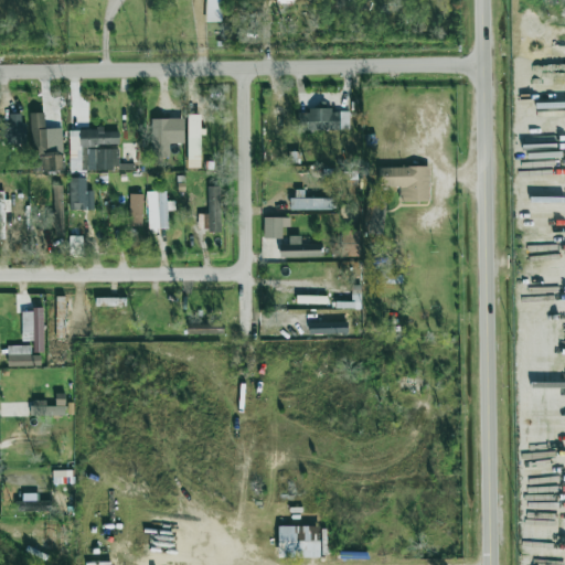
[(221,0),(206,0),(206,21),(222,21),(221,0)]
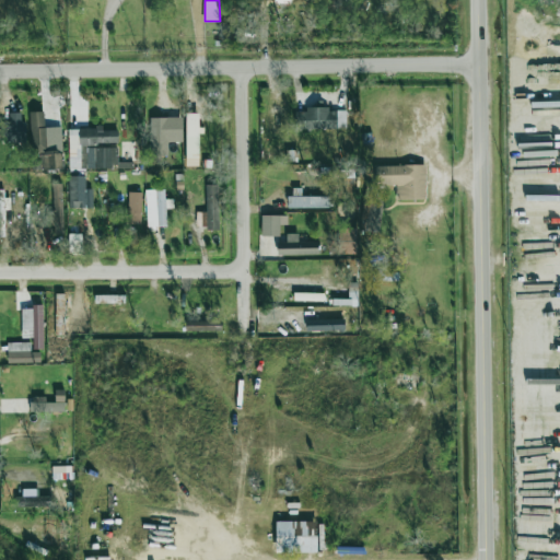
[(346,111),(327,111),(327,107),(305,108),(305,112),(294,113),(294,130),(346,129),(346,111)]
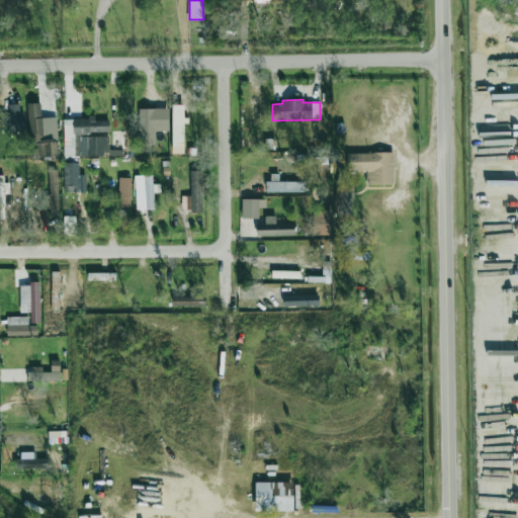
[(32,158),(58,157),(56,117),(40,117),(40,103),(30,103),(32,158)]
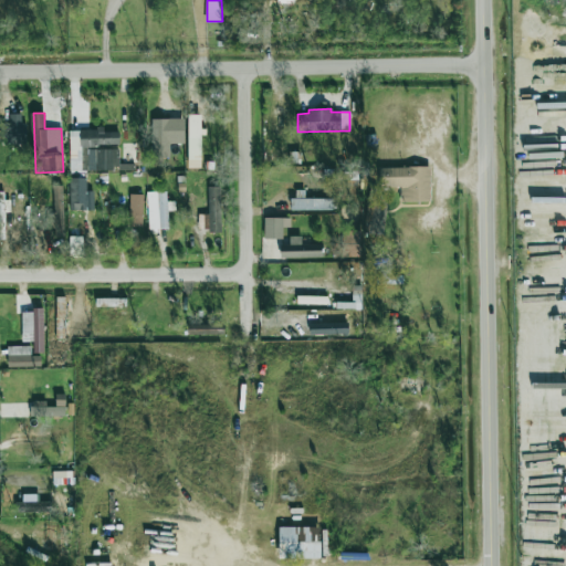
[(21,114),(8,114),(7,144),(24,144),(25,123),(21,123),(21,114)]
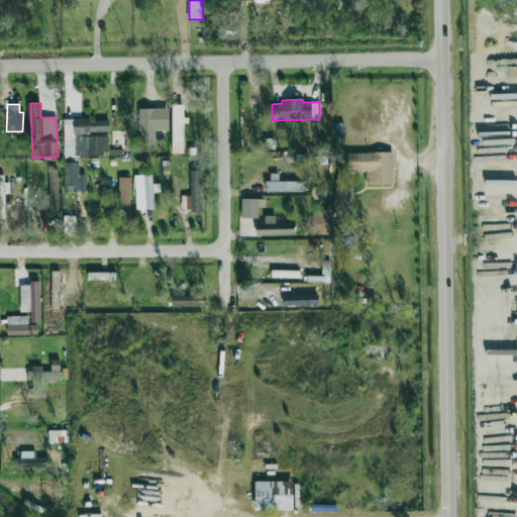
[(171,152),(183,152),(183,105),(172,105),(171,152)]
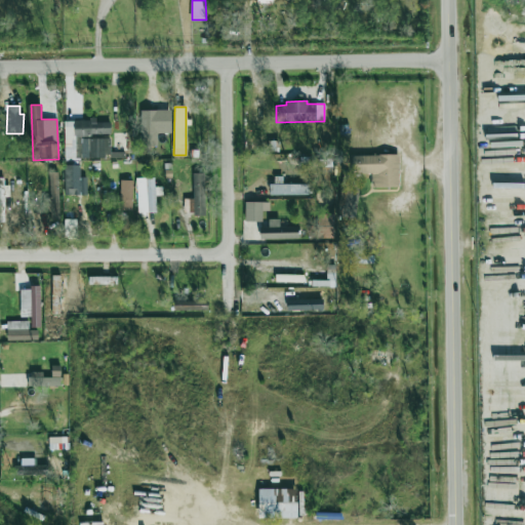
[(170,110),(139,111),(140,146),(158,146),(158,133),(170,133),(170,110)]
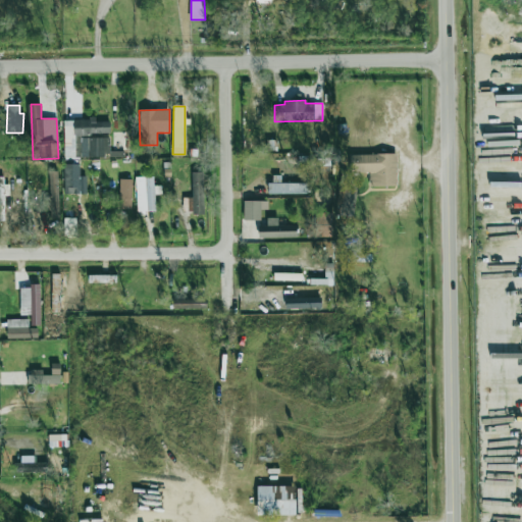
[(110,157),(109,121),(96,122),(96,118),(62,120),(64,159),(110,157)]
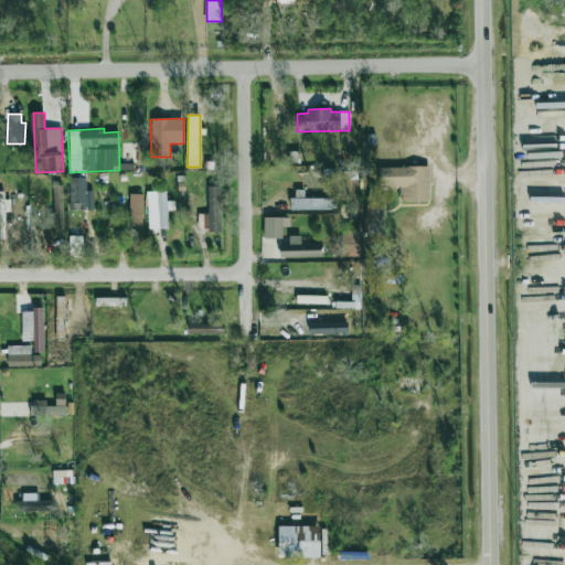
[(428,167),(379,167),(379,188),(401,188),(401,202),(429,202),(428,167)]
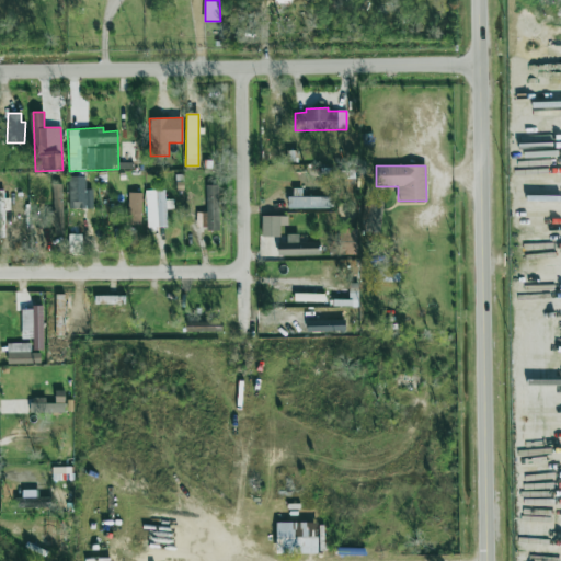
[(69,209),(86,208),(84,176),(68,178),(69,209)]
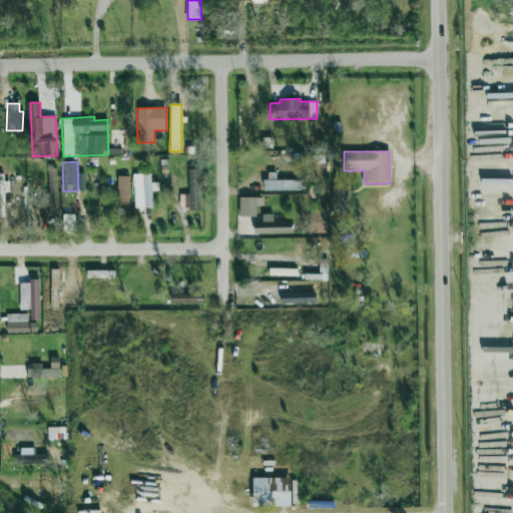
[(57,196),(56,168),(46,168),(47,205),(54,205),(53,196),(57,196)]
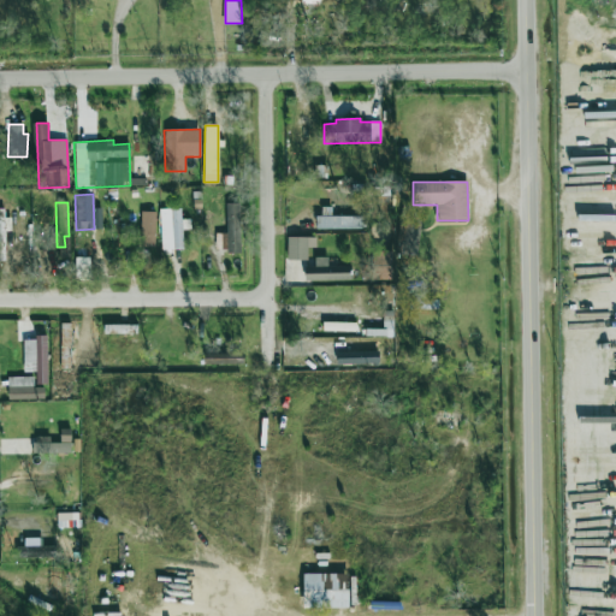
[(242,252),(241,203),(226,205),(226,234),(215,234),(215,252),(242,252)]
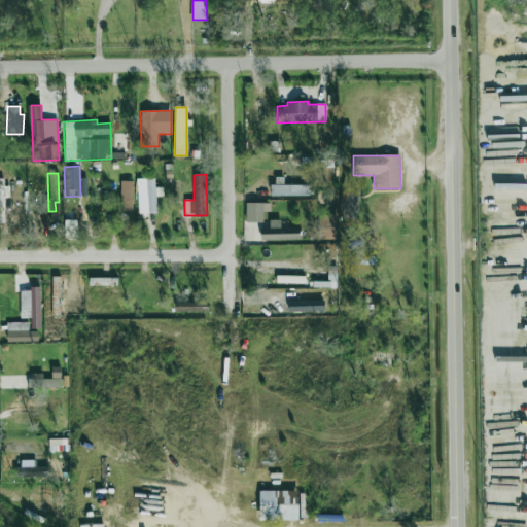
[(0,222),(4,223),(3,198),(9,198),(9,186),(3,186),(3,178),(0,178),(0,222)]
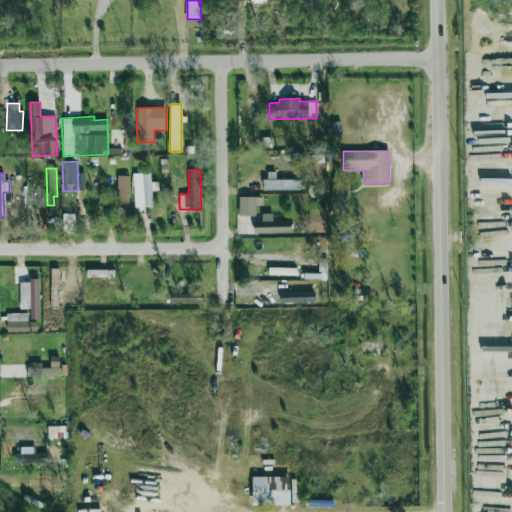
[(158,182),(150,182),(150,173),(132,173),(134,207),(152,207),(151,191),(158,191),(158,182)]
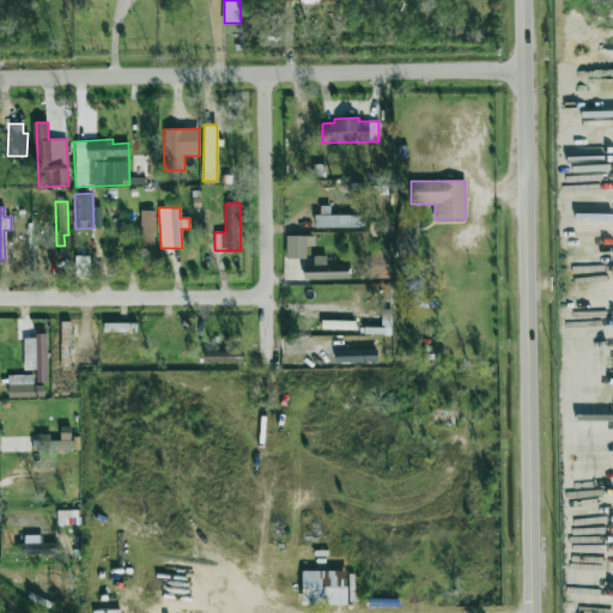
[(155,211),(140,211),(139,246),(153,247),(155,211)]
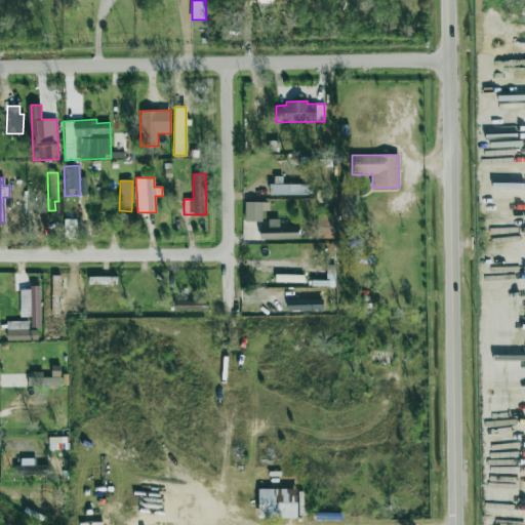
[(269,195),(308,195),(308,184),(269,185),(269,195)]
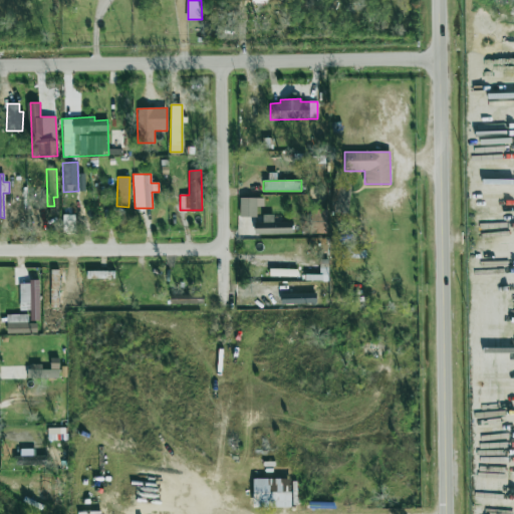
[(256,198),(240,198),(240,217),(256,217),(256,198)]
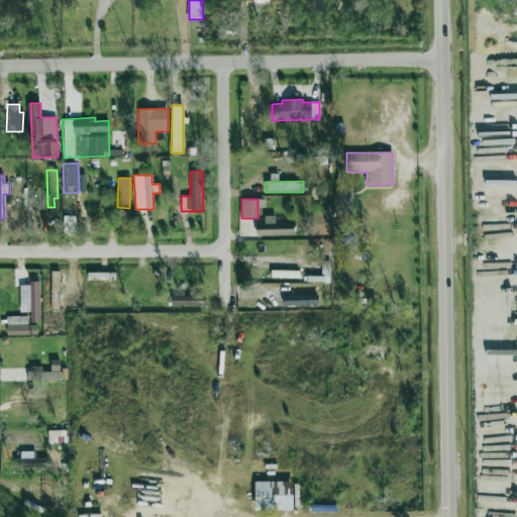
[(63,233),(75,233),(76,216),(64,216),(63,233)]
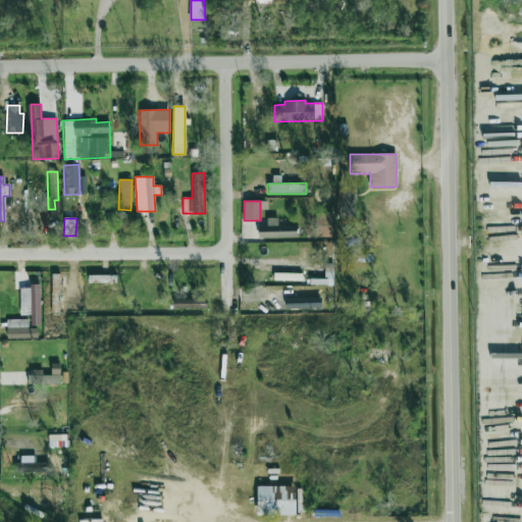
[(296,225),(277,225),(277,218),(266,218),(266,226),(258,226),(258,238),(296,238),(296,225)]
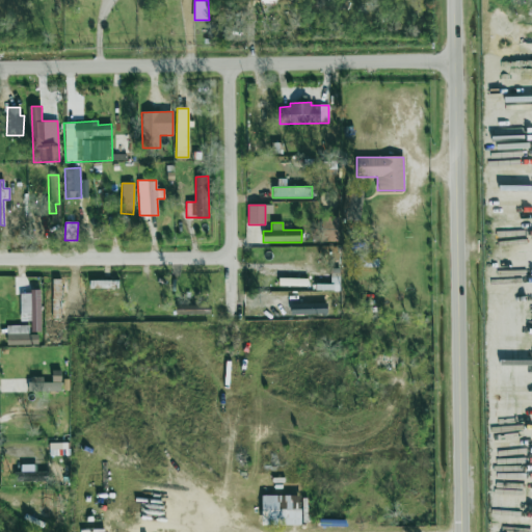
[(21,321),(31,321),(31,331),(41,331),(41,290),(29,290),(29,293),(20,293),(21,321)]
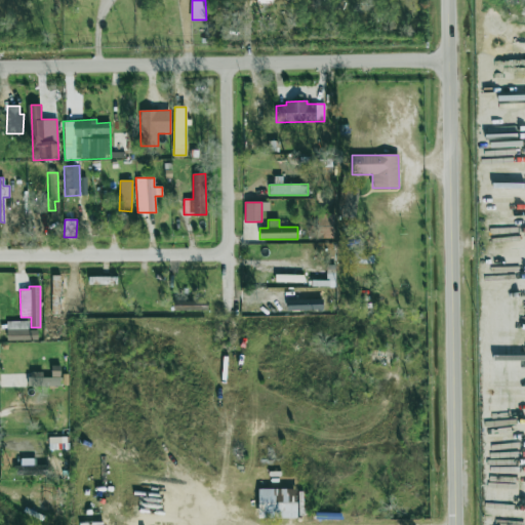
[(286,311),(323,310),(322,299),(286,300),(286,311)]
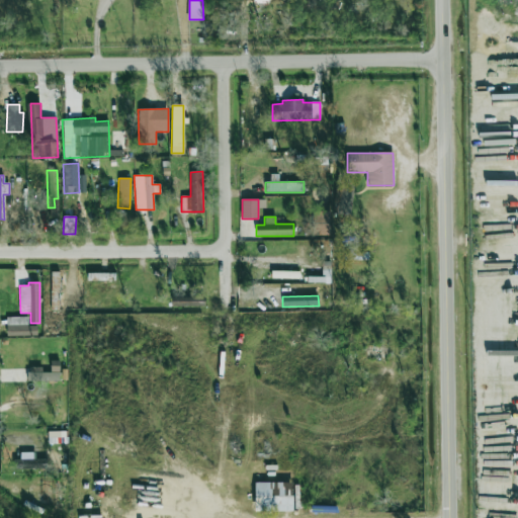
[(171,308),(204,306),(203,296),(171,297),(171,308)]
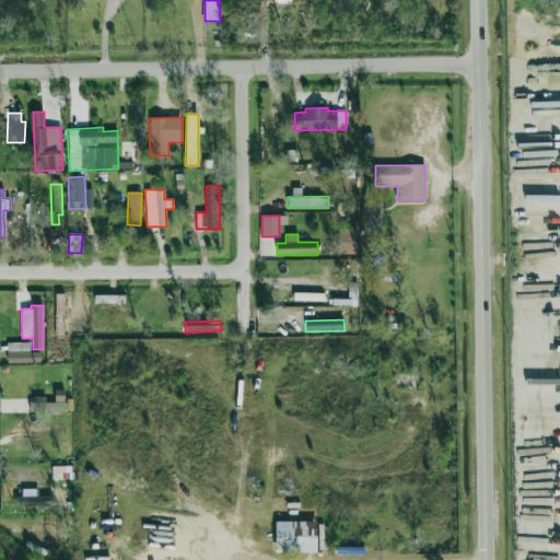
[(7,343),(8,363),(39,363),(39,352),(31,352),(31,342),(7,343)]
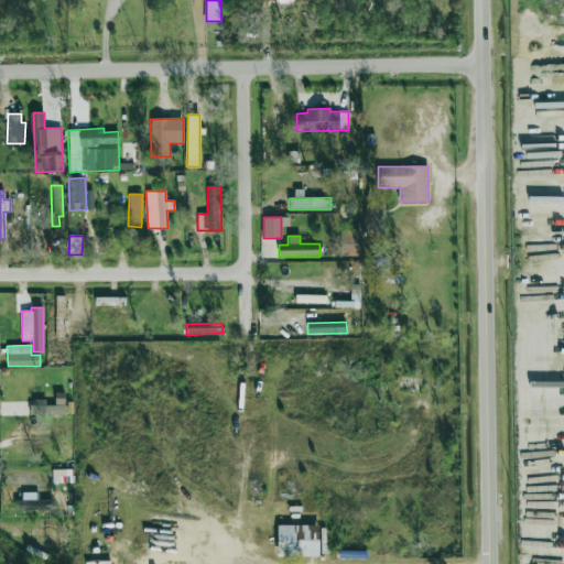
[(52,500),(14,500),(14,511),(52,510),(52,500)]
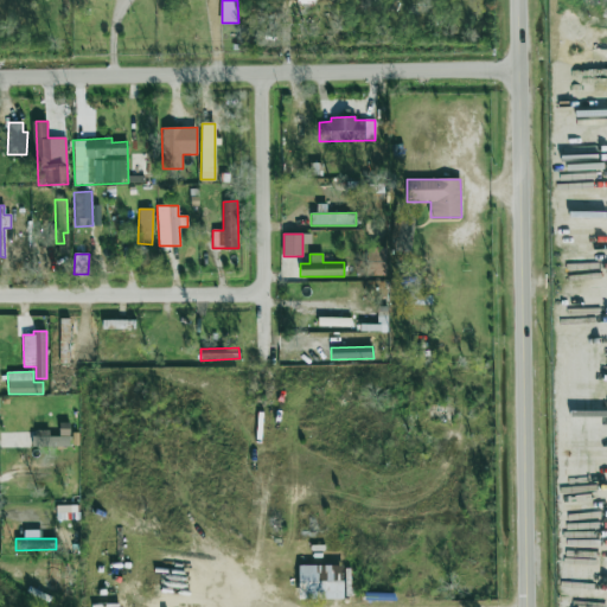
[(343,566),(298,566),(299,600),(344,599),(343,566)]
